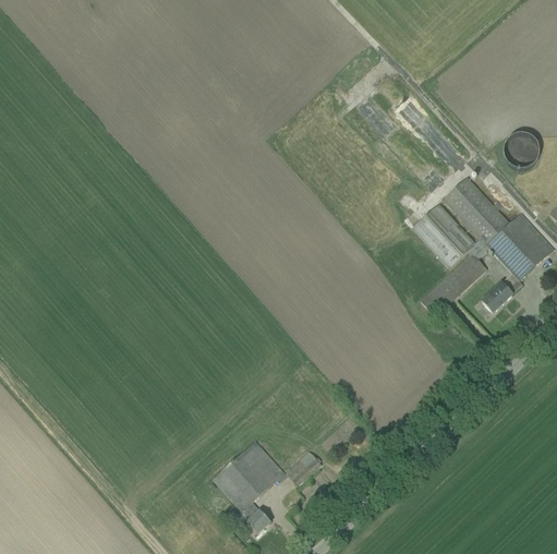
[(523,136),(519,136),(516,136),(507,142),(503,149),(504,160),(508,168),(516,172),(525,171),(533,167),(539,160),(539,151),(534,144),(530,139),(523,136)]
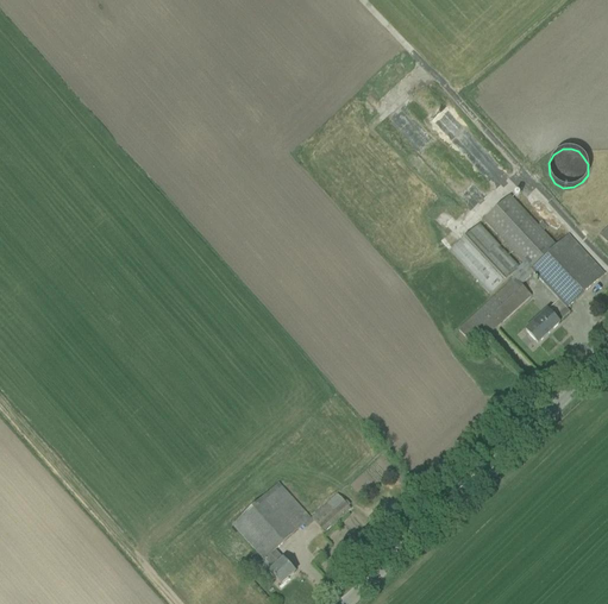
[(484,216),(524,259),(536,271),(559,296),(549,307),(547,307),(526,327),(538,340),(561,320),(556,315),(566,304),(568,306),(605,270),(569,232),(557,243),(509,193),(484,216)]
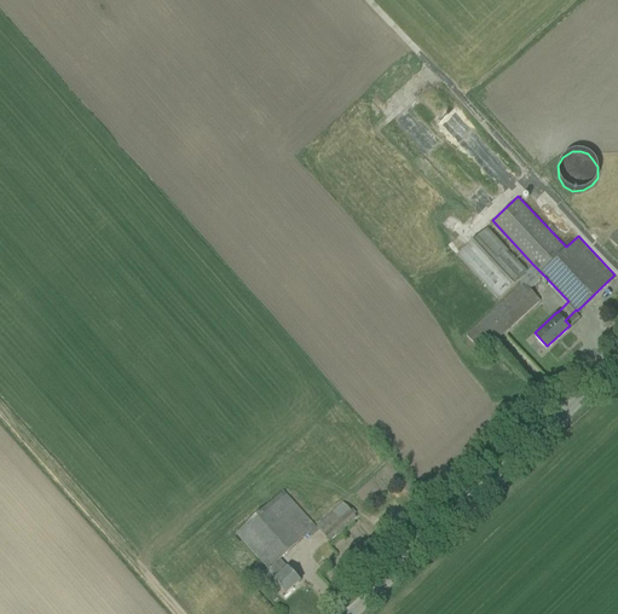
[(498,296),(520,276),(527,268),(487,225),(458,253),(498,296)]
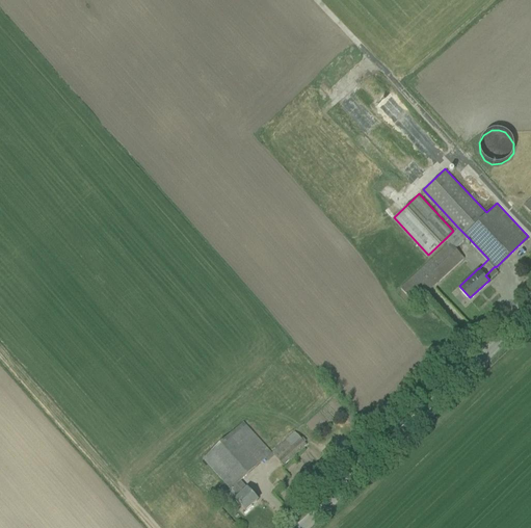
[(453,231),(447,237),(450,240),(401,286),(416,300),(463,256),(457,247),(468,237),(457,227),(453,231)]
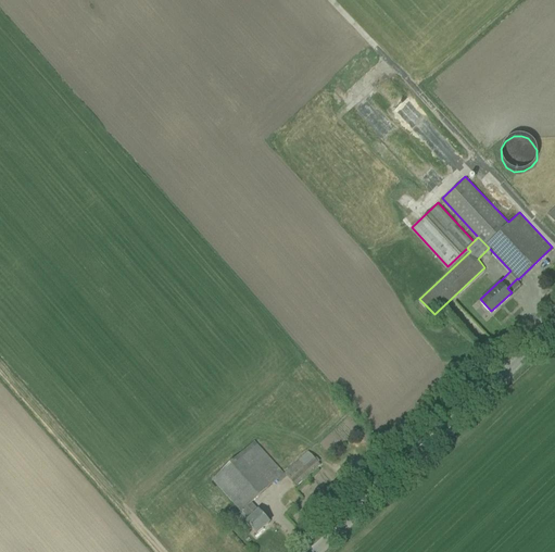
[(270,519),(252,500),(285,471),(277,463),(255,438),(213,476),(242,509),(243,507),(250,515),(247,519),(257,531),(270,519)]
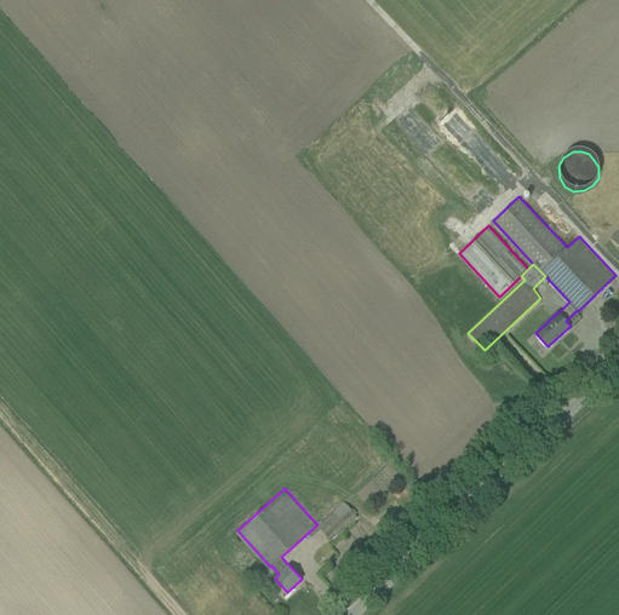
[(317,524),(331,538),(357,513),(344,499),(317,524)]
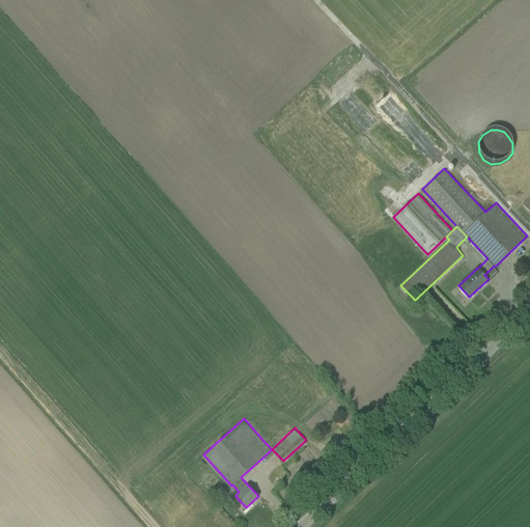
[(207,480),(214,475),(201,462),(195,467),(207,480)]
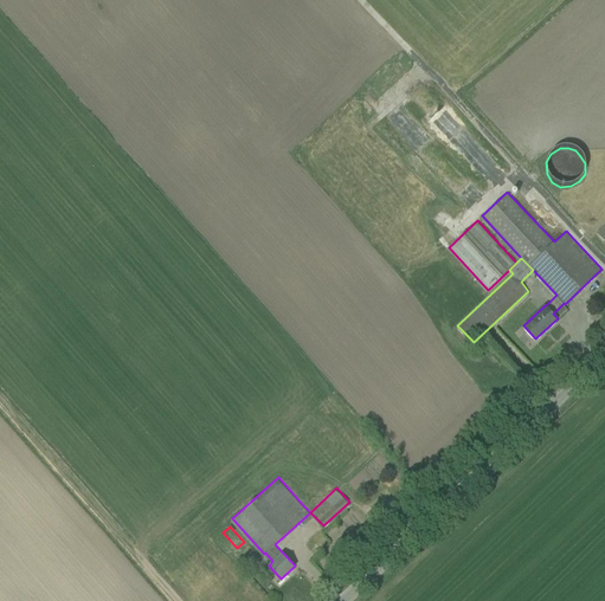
[(323,534),(316,540),(321,544),(328,538),(323,534)]
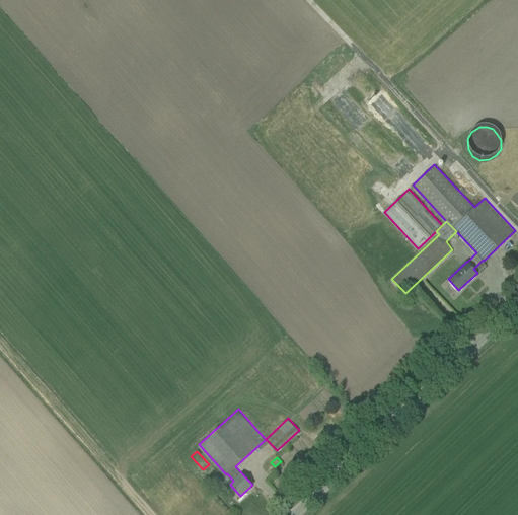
[(214,474),(214,479),(216,482),(220,482),(223,479),(223,475),(220,472),(217,472),(214,474)]
